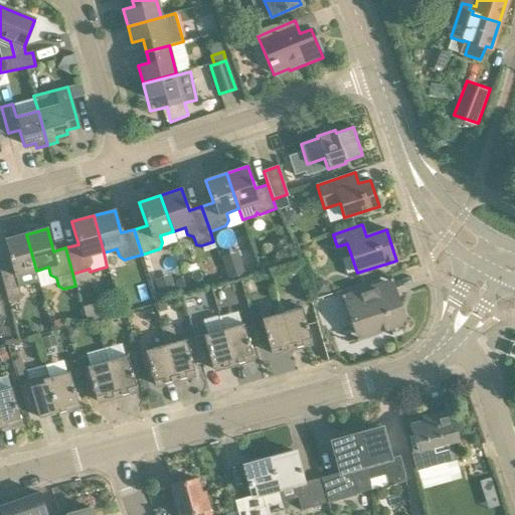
[(0,273),(8,303),(22,299),(18,288),(21,287),(24,282),(23,274),(36,271),(26,234),(4,239),(10,263),(0,266),(0,273)]
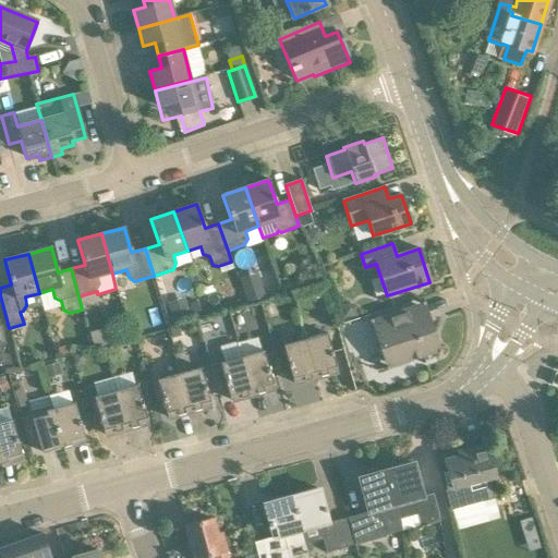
[(255,271),(242,276),(249,295),(263,291),(255,271)]
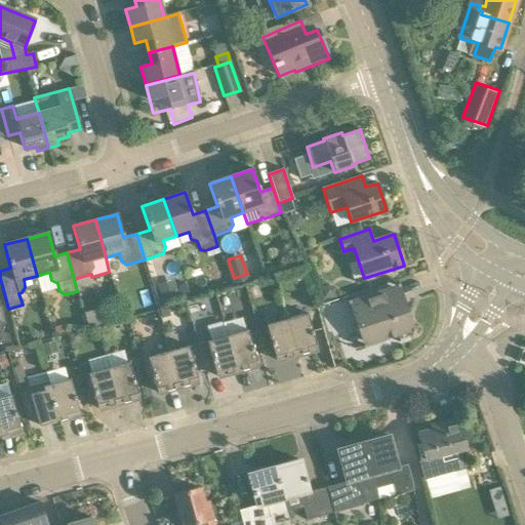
[(363,349),(415,331),(399,284),(348,301),(363,349)]
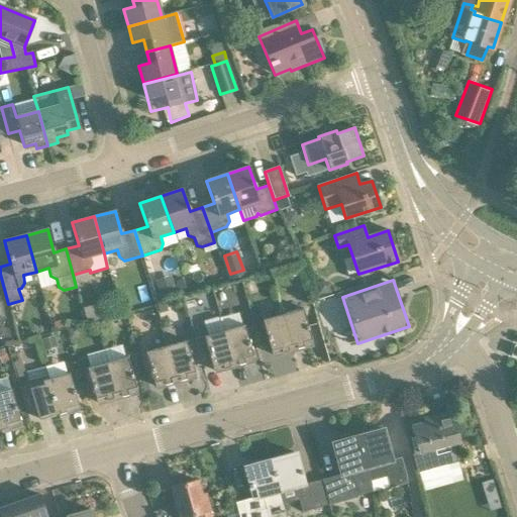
[(292,349),(312,343),(302,309),(282,314),(292,349)]
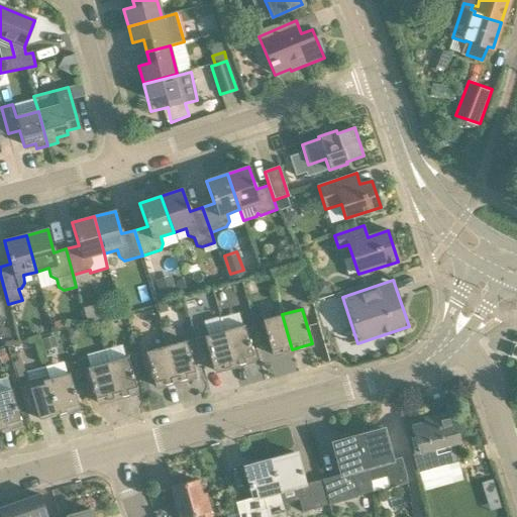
[(272,354),(292,349),(282,314),(262,320),(272,354)]
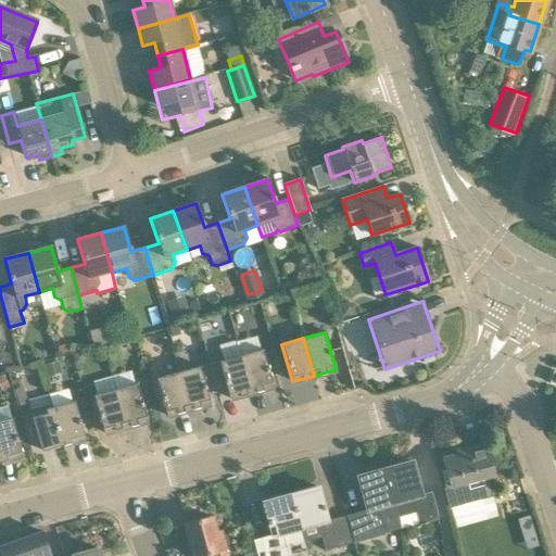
[(7,343),(4,342),(0,340),(0,363),(4,365),(12,363),(11,356),(2,353),(7,343)]
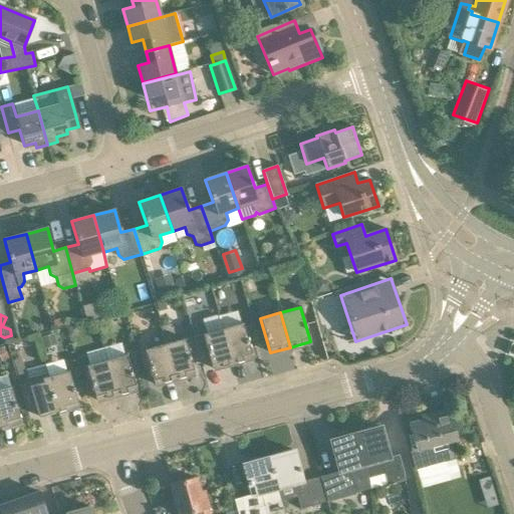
[(55,329),(67,325),(65,317),(53,321),(55,329)]
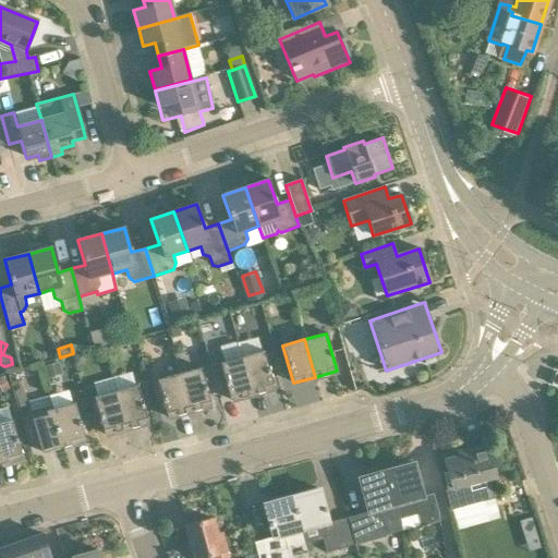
[(252,395),(274,388),(264,351),(241,356),(252,395)]
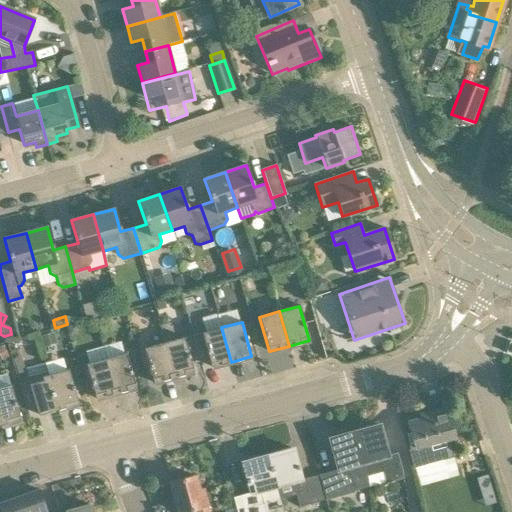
[(211,367),(231,362),(221,327),(201,332),(211,367)]
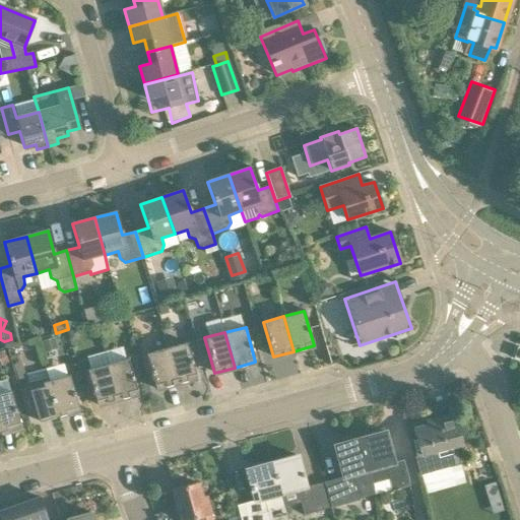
[(45,353),(59,349),(56,338),(42,342),(45,353)]
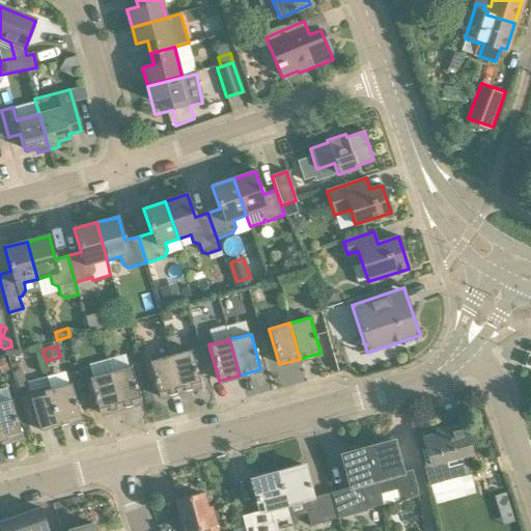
[(179,391),(200,386),(191,350),(169,356),(179,391)]
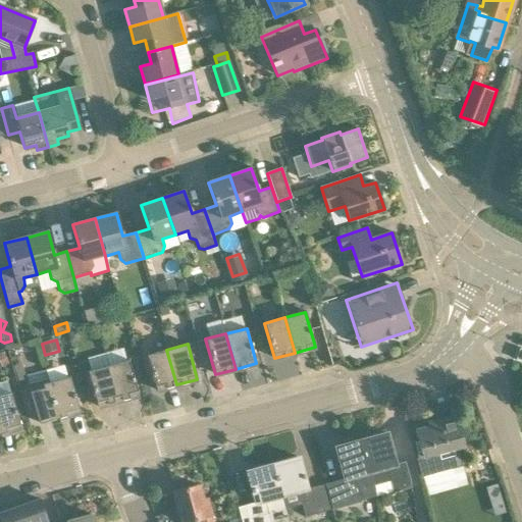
[(156,390),(176,384),(166,350),(146,355),(156,390)]
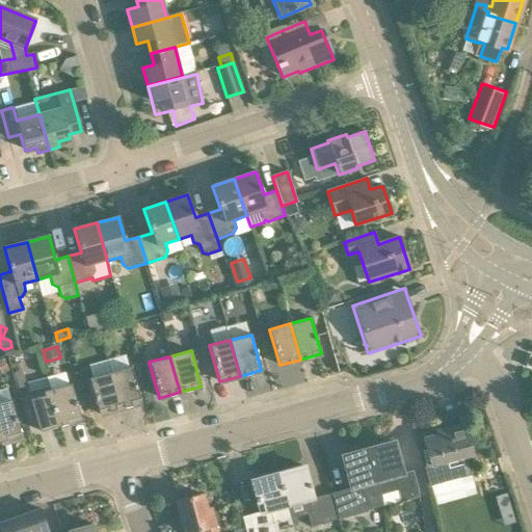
[(0,369),(3,374),(9,370),(3,358),(0,360),(0,369)]
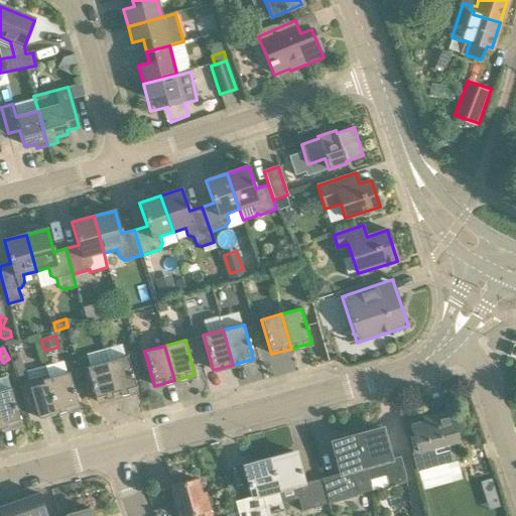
[(116,397),(136,391),(127,356),(106,362),(116,397)]
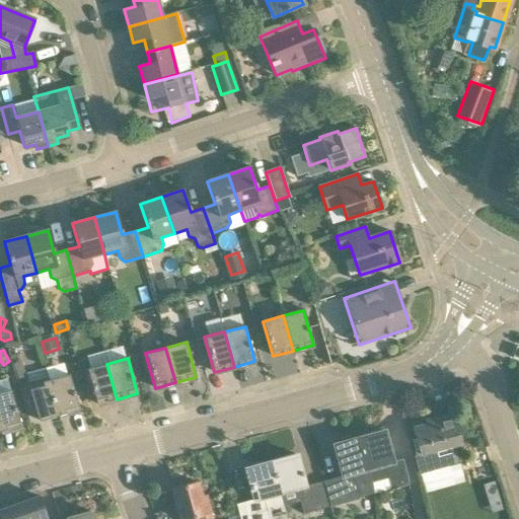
[(96,404),(117,399),(106,364),(87,369),(96,404)]
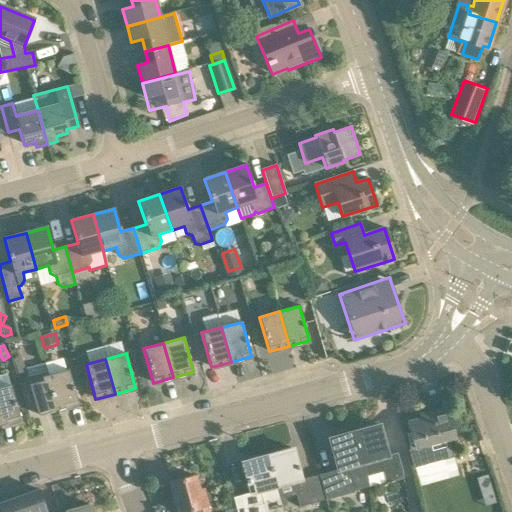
[(58,410),(78,404),(68,370),(48,375),(58,410)]
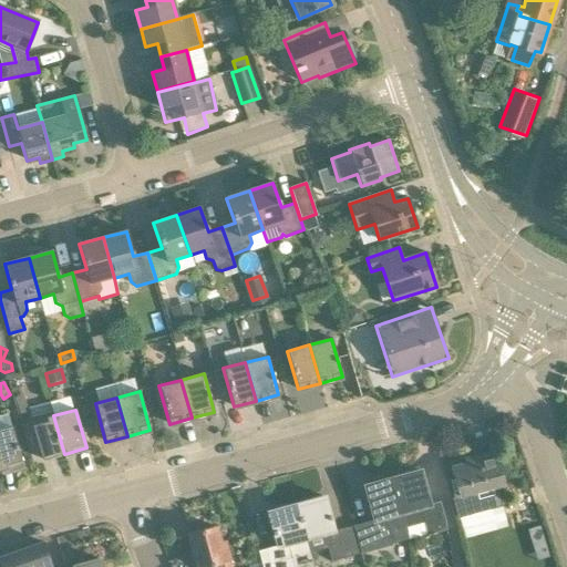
[(42,460),(64,454),(53,415),(31,421),(42,460)]
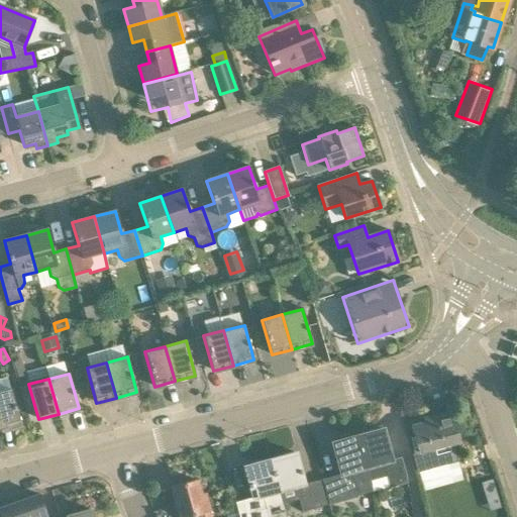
[(0,429),(20,424),(10,389),(0,392),(0,429)]
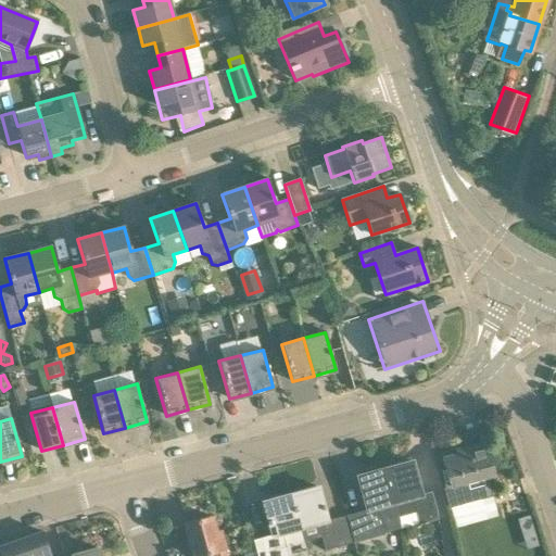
[(451,487),(492,476),(483,443),(481,443),(482,449),(444,458),(451,487)]
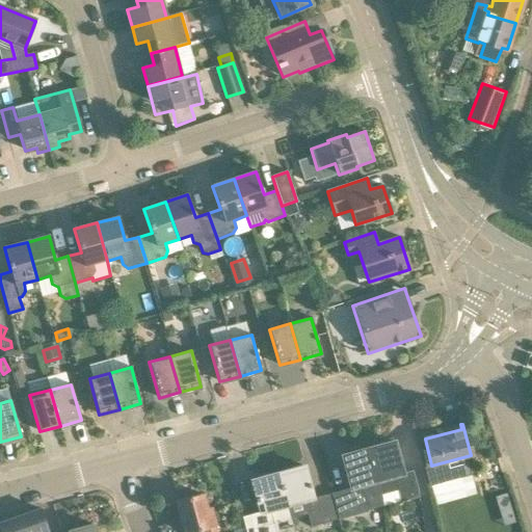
[(403,474),(394,443),(366,450),(377,494),(378,508),(382,506),(382,498),(381,495),(397,490),(401,502),(419,498),(418,489),(413,471),(403,474)]
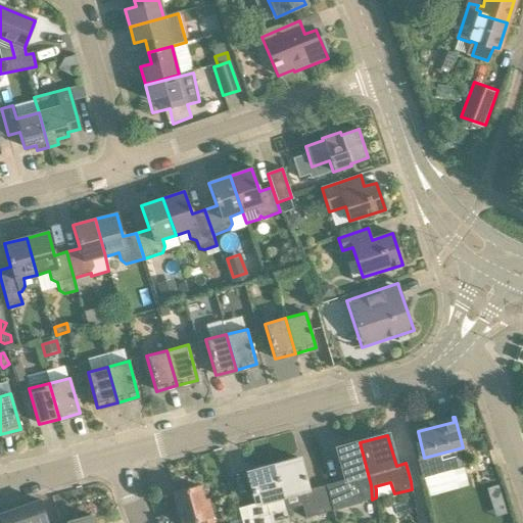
[(332,511),(372,500),(371,485),(360,442),(336,448),(344,480),(324,485),(331,511),(332,511)]
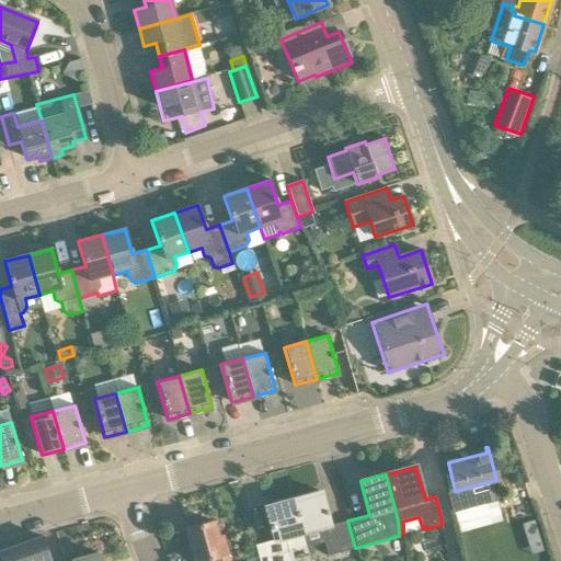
[(330,525),(321,493),(292,501),(304,548),(323,542),(328,556),(347,551),(347,549),(355,548),(347,521),(330,525)]
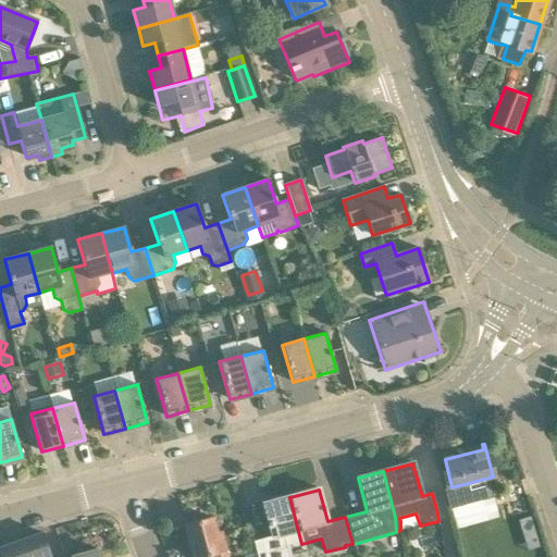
[(304,556),(301,544),(289,497),(263,504),(272,536),(254,542),(257,556),(304,556)]
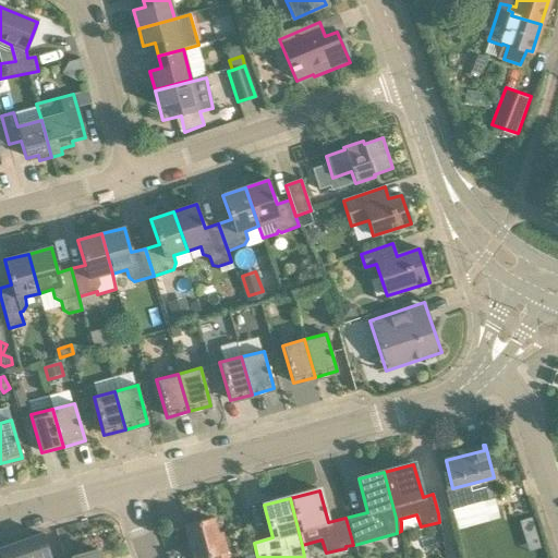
[(216,534),(211,519),(185,526),(194,557),(228,557),(227,553),(222,532),(216,534)]
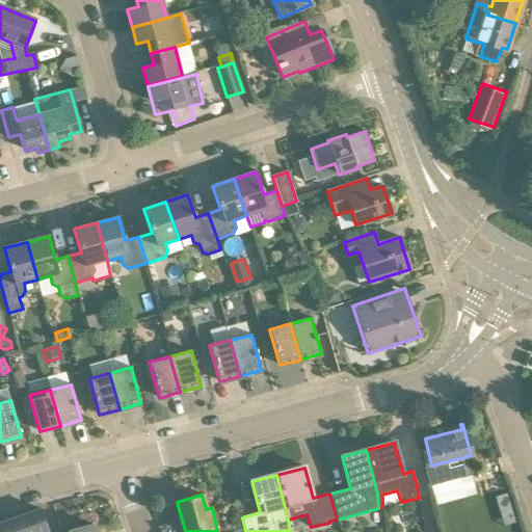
[(0,528),(1,531),(49,531),(42,510),(0,524),(0,528)]
